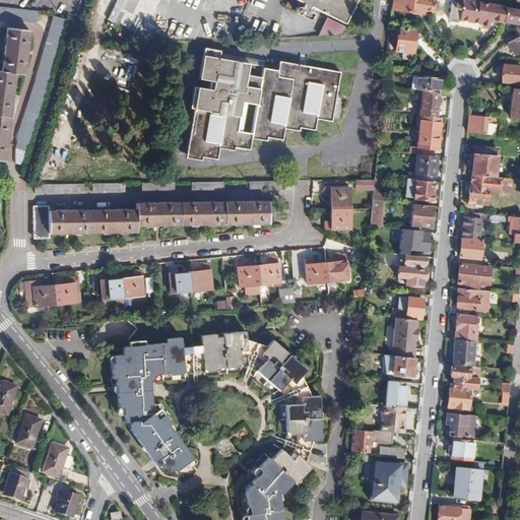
[(96,0),(90,14),(140,39),(158,0),(96,0)]
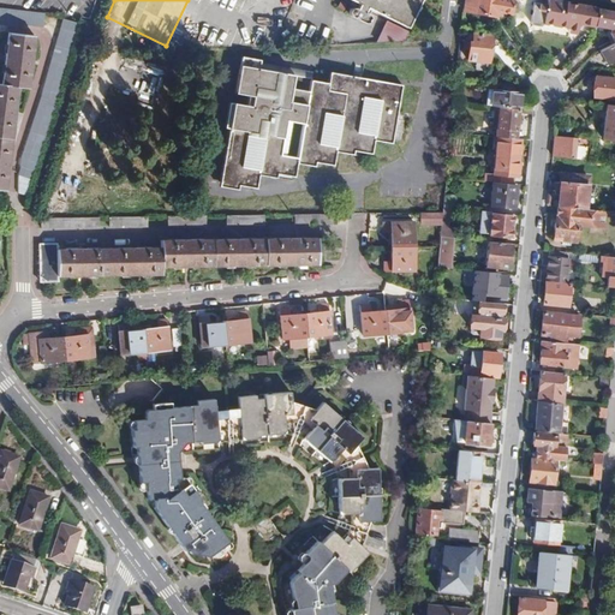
[(347,0),(359,6),(357,11),(354,10),(352,11),(351,12),(350,15),(350,17),(352,18),(363,24),(366,25),(368,24),(369,23),(370,18),(369,16),(365,15),(368,10),(408,29),(422,0),(347,0)]
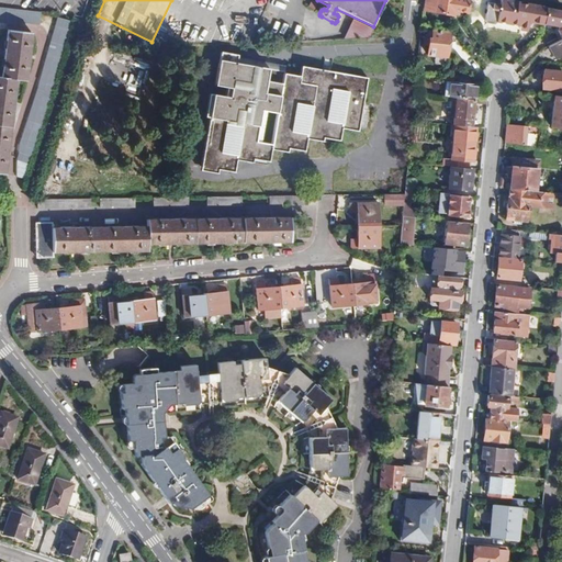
[(425,0),(425,11),(435,12),(435,13),(454,18),(456,12),(468,14),(470,0),(425,0)]
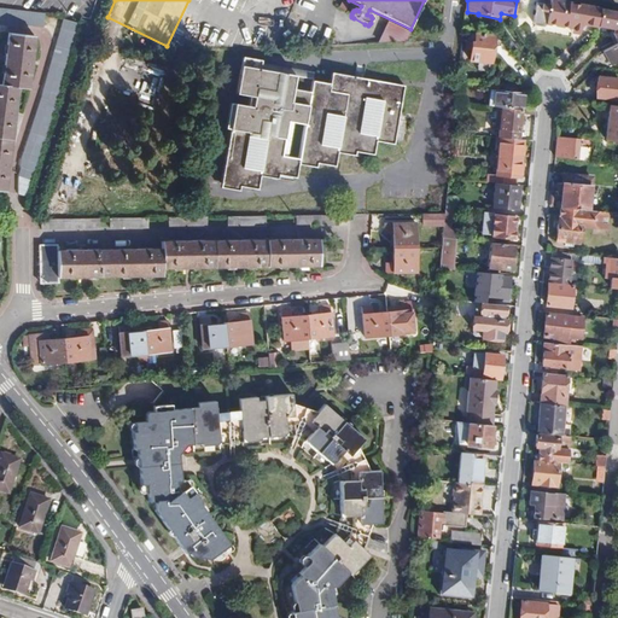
[(600,9),(553,0),(551,0),(551,6),(537,4),(534,24),(536,28),(541,28),(546,27),(547,24),(573,29),(573,22),(583,24),(596,27),(600,9)]
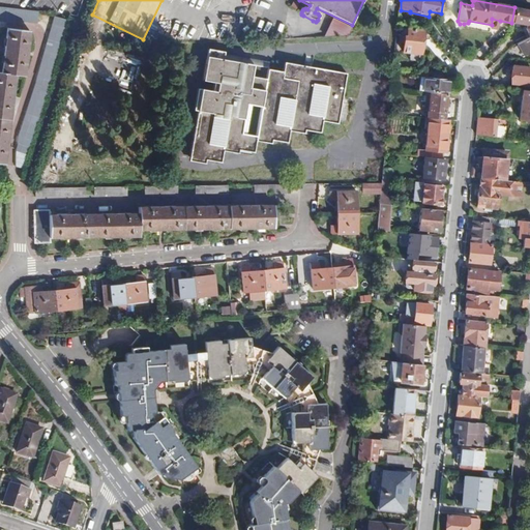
[(529,10),(514,7),(511,23),(523,25),(524,24),(526,27),(526,29),(529,34),(529,10)]
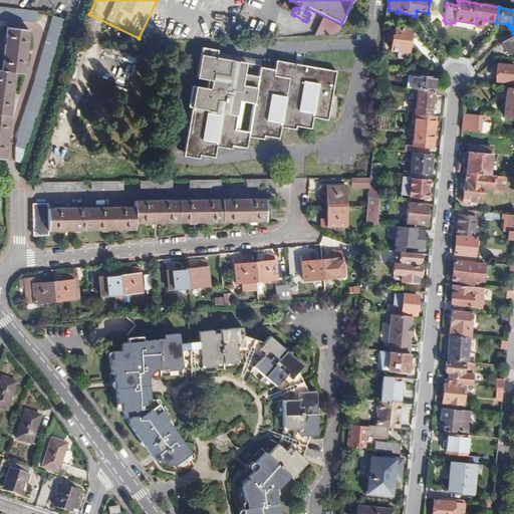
[(6,19),(13,20),(14,9),(7,8),(6,19)]
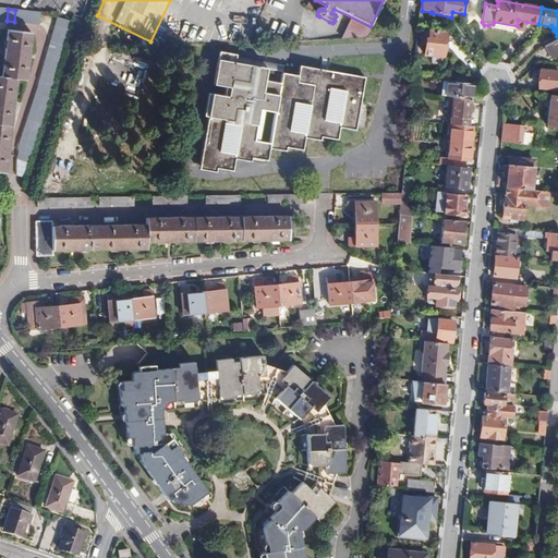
[(14,22),(23,23),(24,11),(15,10),(14,22)]
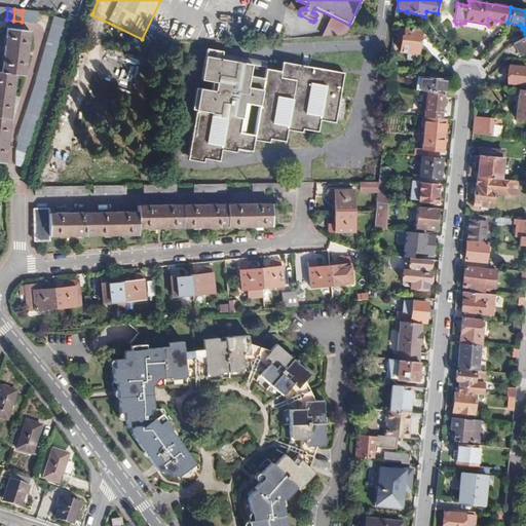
[(22,22),(29,23),(31,11),(23,10),(22,22)]
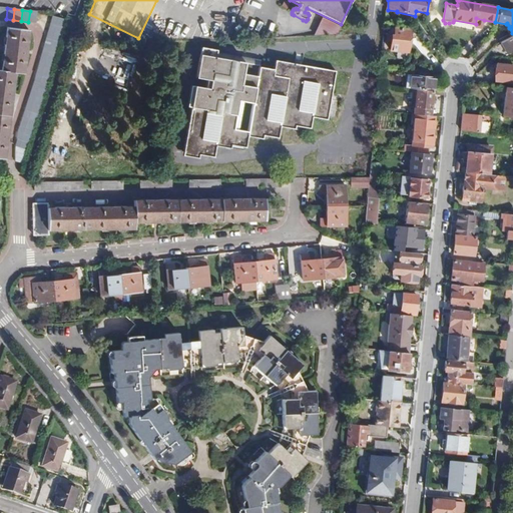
[(36,23),(37,12),(30,11),(28,22),(36,23)]
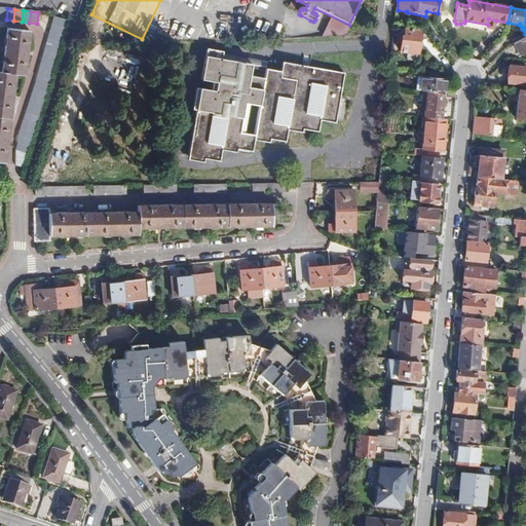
[(65,29),(67,22),(53,17),(52,25),(65,29)]
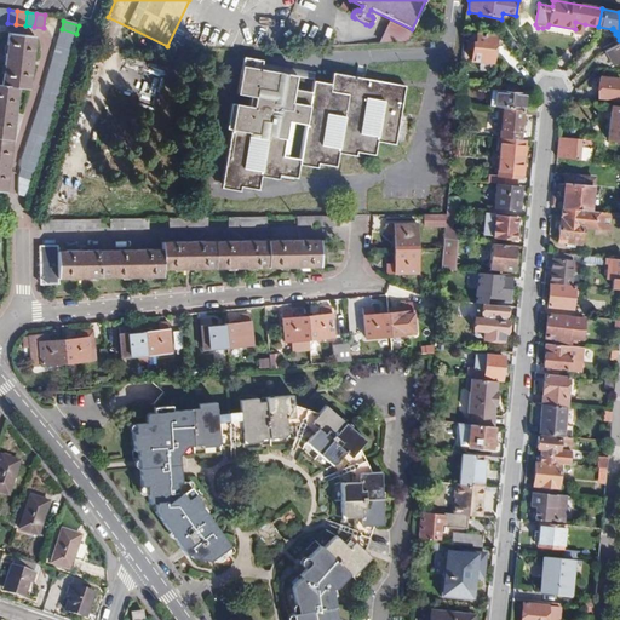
[(575,22),(575,29),(574,33),(583,34),(585,24),(575,22)]
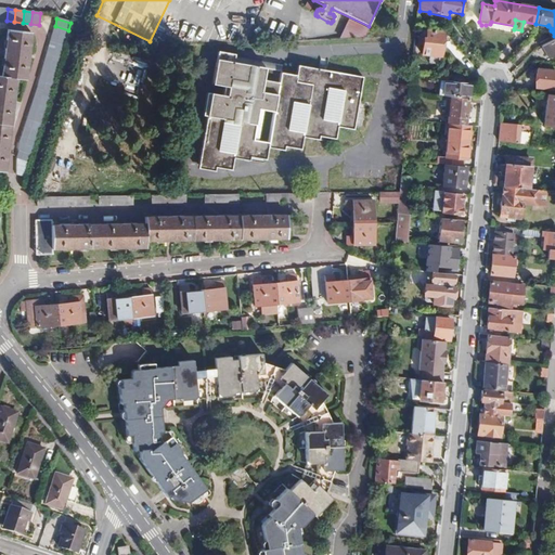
[(66,38),(68,30),(55,26),(53,34),(66,38)]
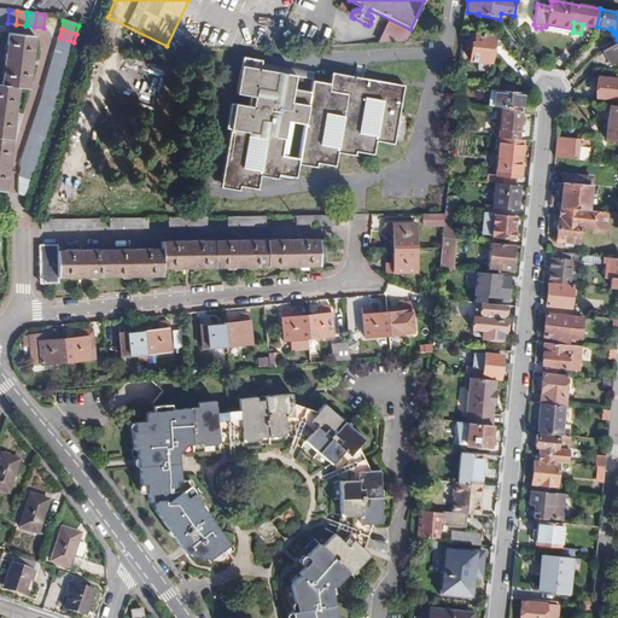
[(3,87),(18,88),(29,91),(35,38),(7,34),(3,87)]
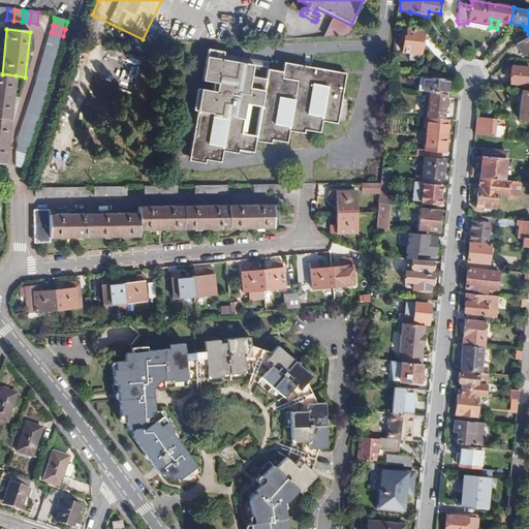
[(404,39),(403,51),(422,53),(424,30),(408,29),(408,36),(402,36),(401,38),(404,39)]
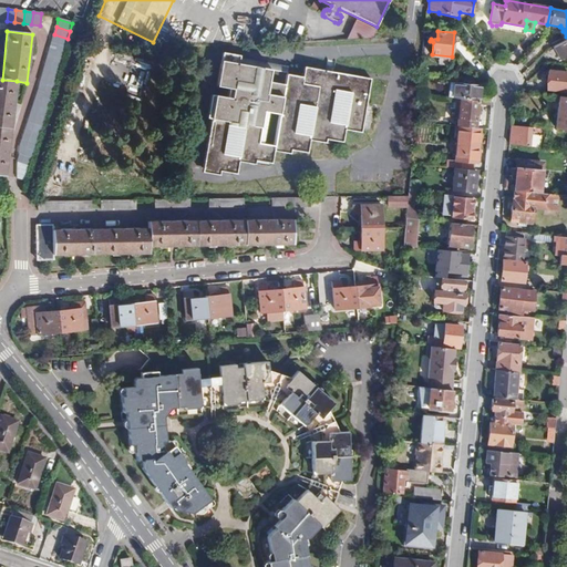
[(66,47),(68,39),(54,34),(52,41),(66,47)]
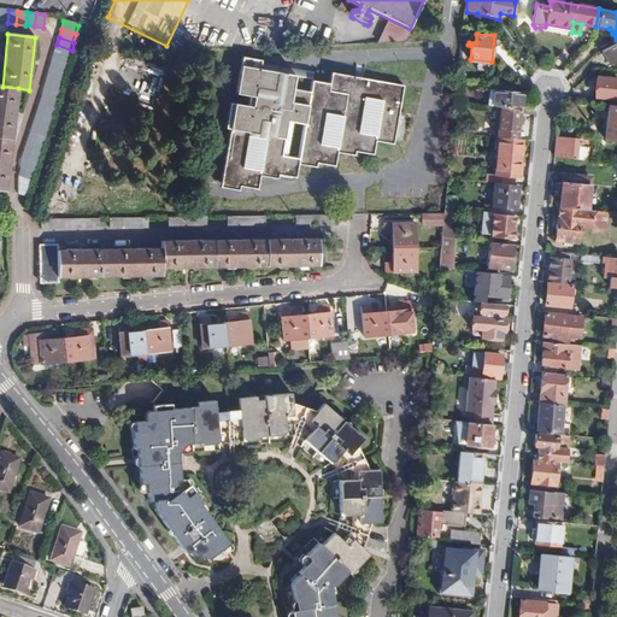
[(616,41),(601,48),(607,62),(616,57),(616,41)]
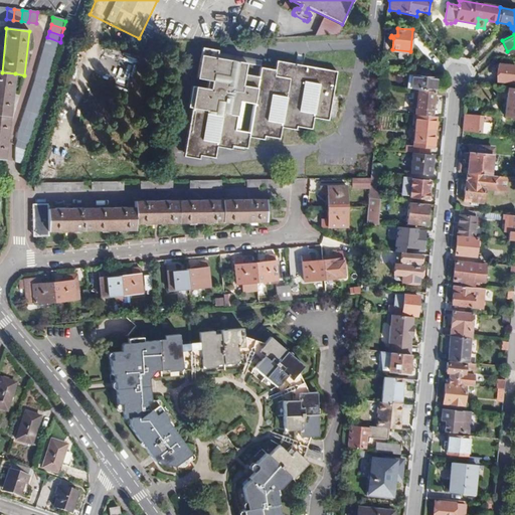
[(58,48),(60,42),(47,37),(45,45),(58,48)]
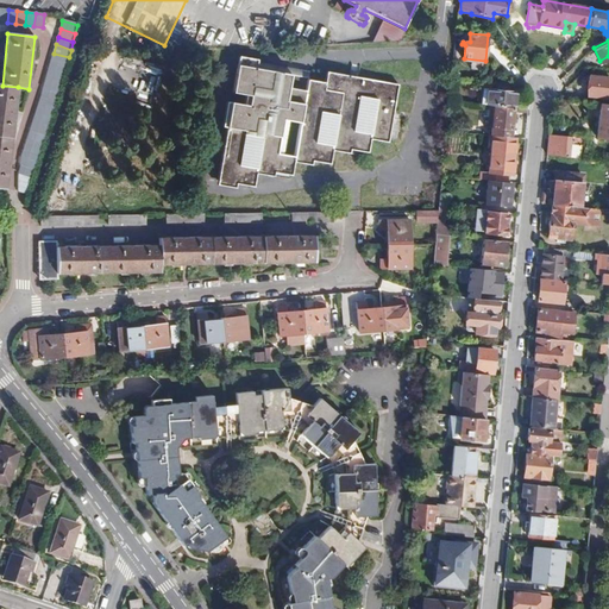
[(67,66),(69,57),(54,54),(51,61),(67,66)]
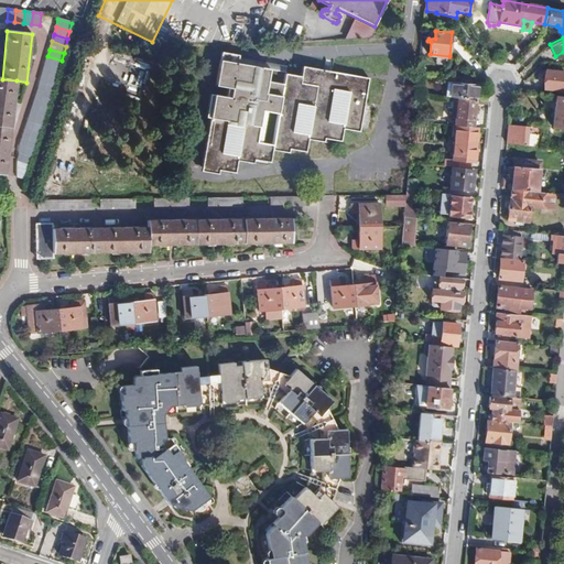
[(248,72),(268,75),(285,78),(285,73),(237,65),(238,56),(223,54),(220,66),(248,72)]
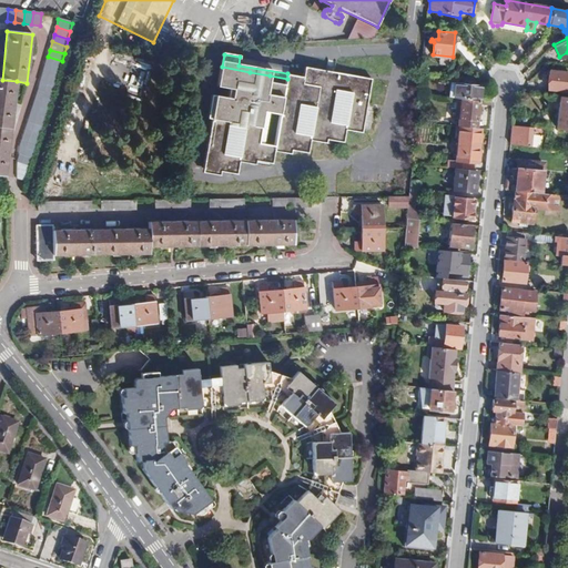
[(60,69),(62,61),(48,57),(46,66),(60,69)]
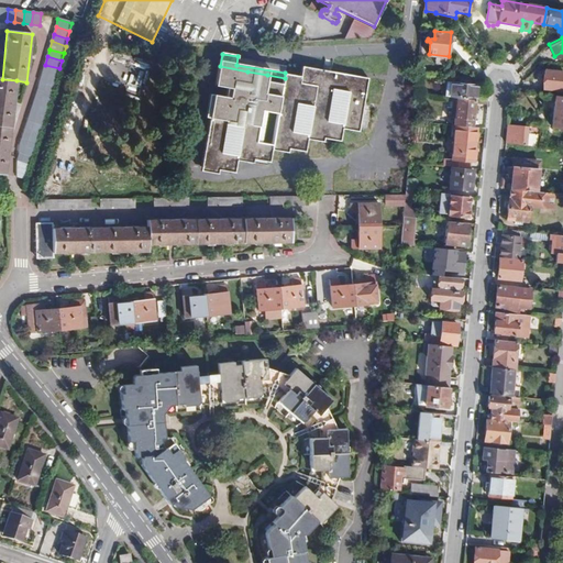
[(57,77),(59,68),(45,65),(43,73),(57,77)]
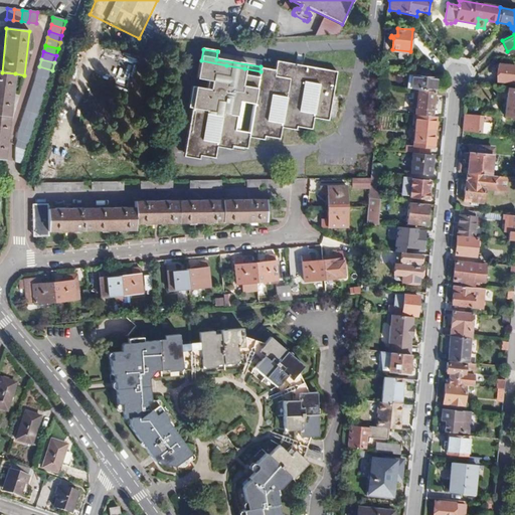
[(312,130),(315,115),(300,112),(305,82),(320,86),(316,115),(330,117),(337,72),(278,62),(275,77),(260,74),(260,78),(243,75),(244,68),(226,65),(201,60),(198,79),(212,82),(210,97),(195,94),(185,154),(214,159),(217,143),(203,141),(207,116),(221,119),(218,144),(246,149),(249,135),(235,132),(240,102),(254,104),(250,135),(280,140),(283,125),(268,122),(272,97),(287,100),(284,125),(312,130)]
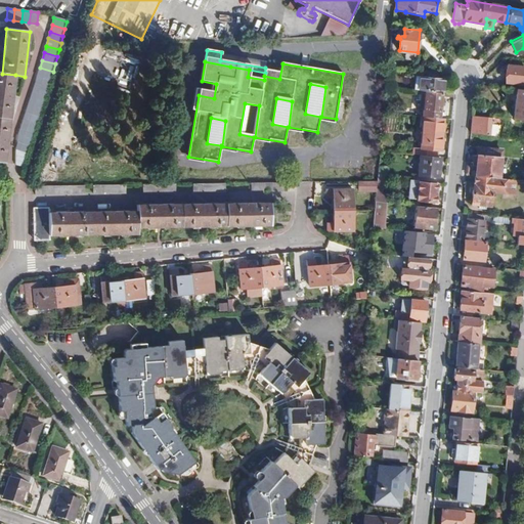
[(523,80),(523,68),(508,67),(506,83),(523,85),(523,80)]
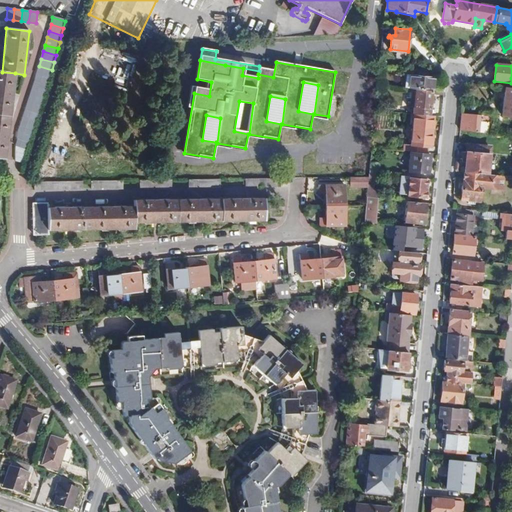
[(49,78),(52,70),(39,66),(36,74),(49,78)]
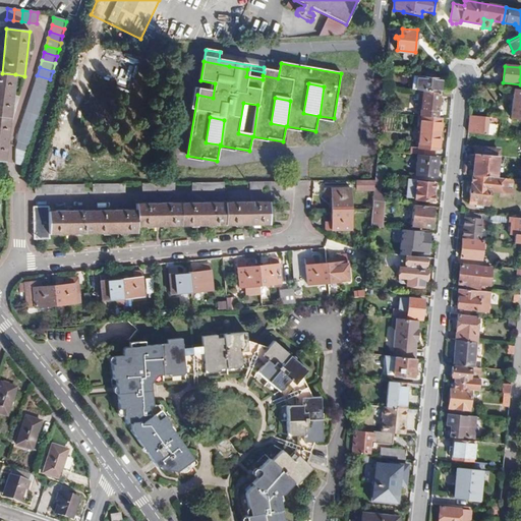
[(263,79),(263,75),(264,72),(247,69),(246,76),(263,79)]
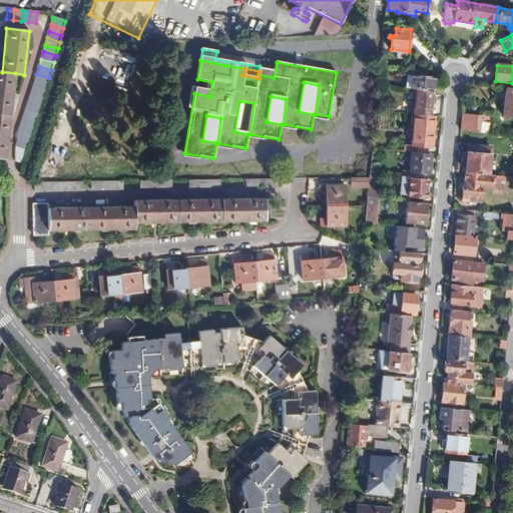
[(0,115),(10,117),(15,73),(2,72),(0,71),(0,115)]
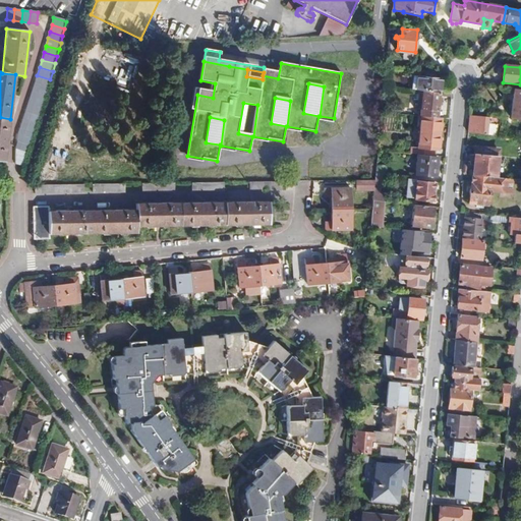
[(410,73),(409,88),(422,90),(440,91),(441,76),(410,73)]
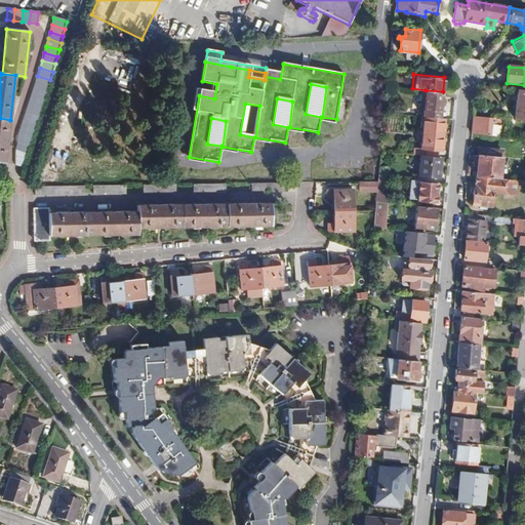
[(48,87),(50,80),(37,76),(35,83),(48,87)]
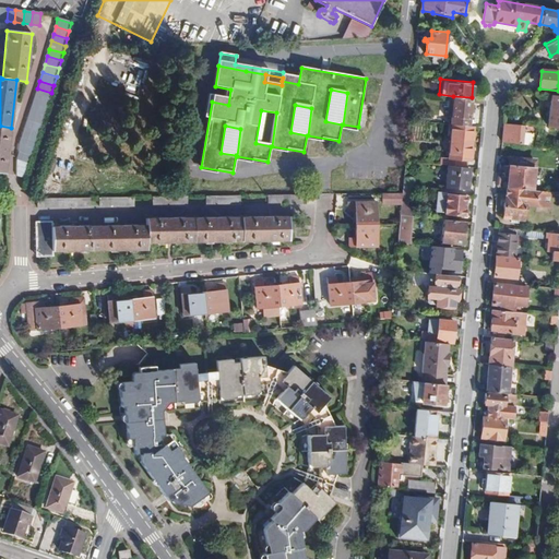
[(37,88),(35,96),(49,100),(51,93),(37,88)]
